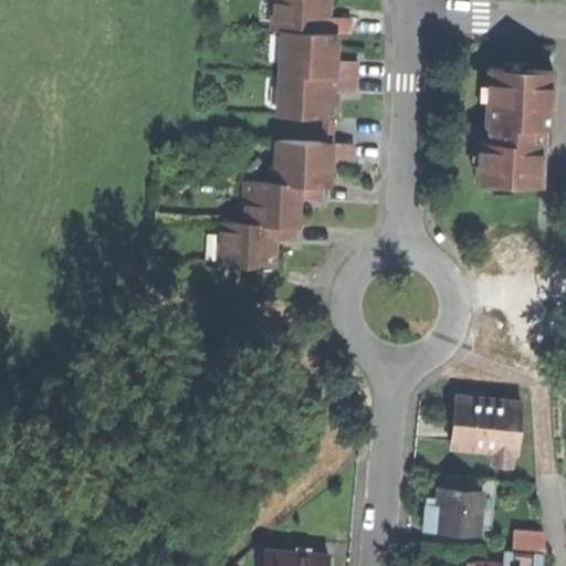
[(281,31),(337,33),(348,34),(349,17),(329,17),(329,12),(329,0),(272,0),(272,30),(281,31)]
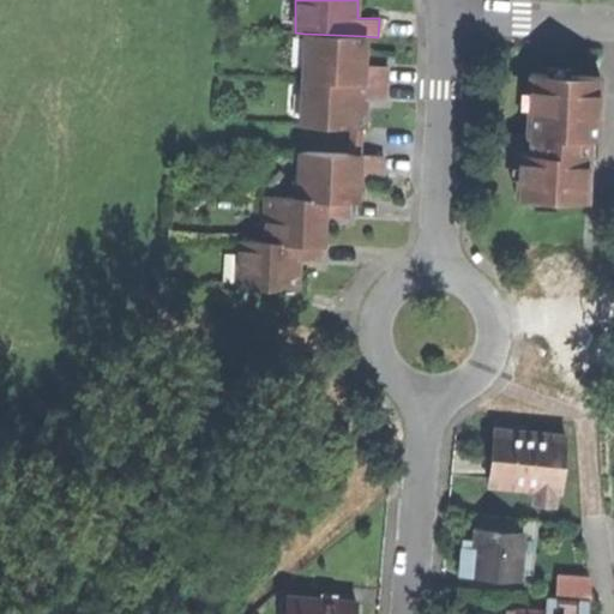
[(365,60),(366,36),(305,34),(304,78),(386,82),(387,66),(365,66),(365,60)]
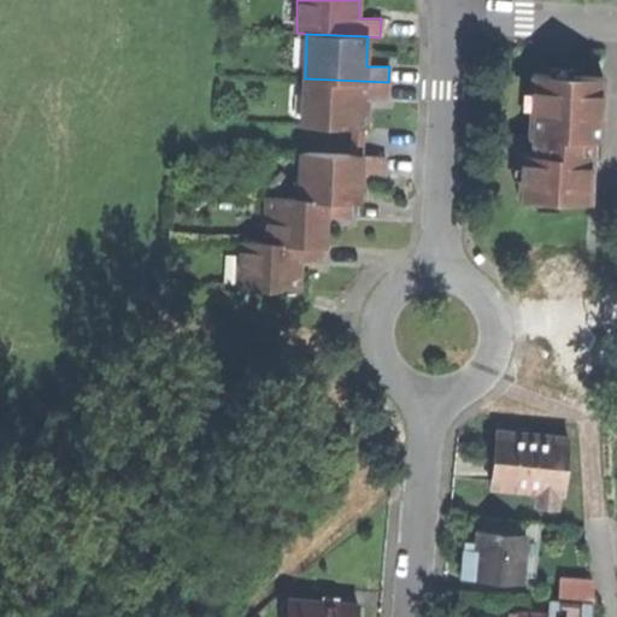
[(519,200),(588,201),(589,158),(589,140),(600,140),(603,77),(533,75),(532,135),(521,134),(521,154),(519,200)]
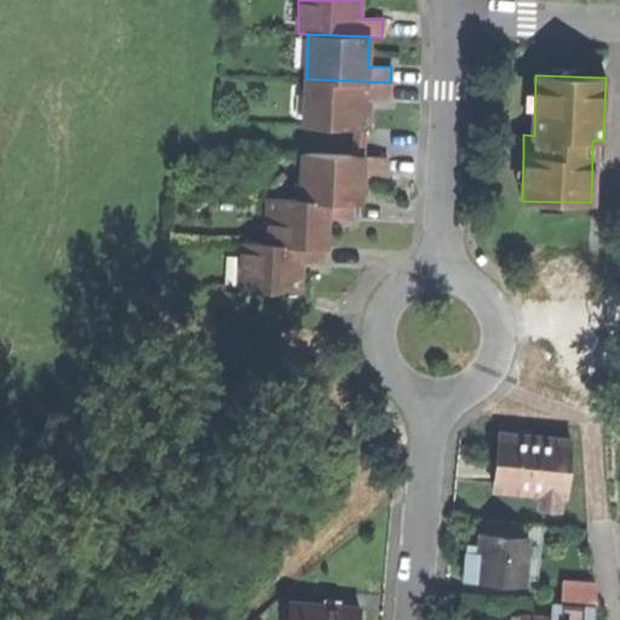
[(369,104),(369,99),(390,101),(390,82),(306,79),(304,126),(352,128),(365,128),(368,128),(369,104)]
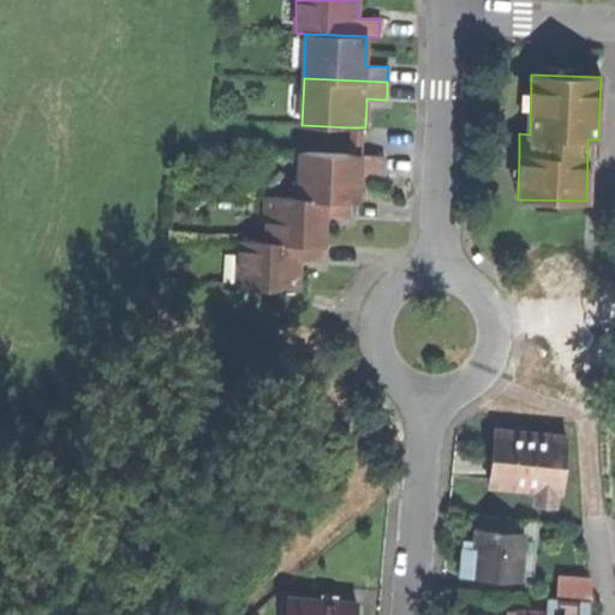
[(360,154),(362,127),(350,127),(348,153),(360,154)]
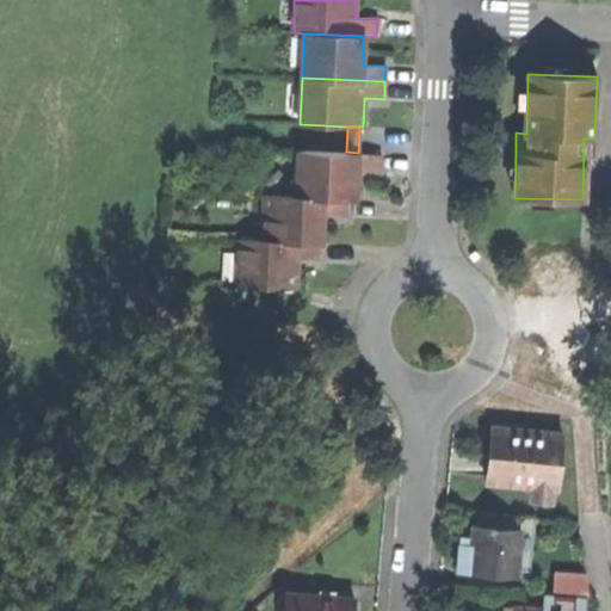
[(516,153),(516,133),(506,133),(505,141),(505,152),(516,153)]
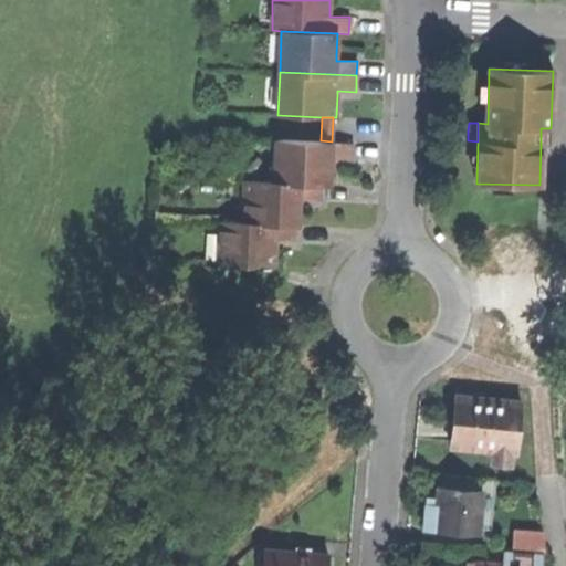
[(551,145),(551,128),(541,128),(541,145),(551,145)]
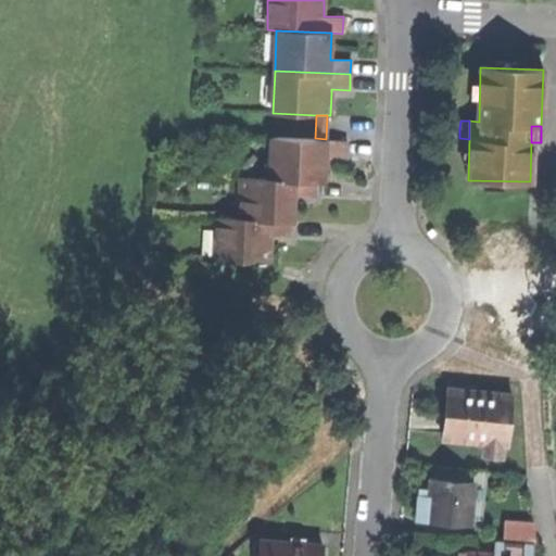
[(268,180),(316,182),(323,182),(324,161),(324,156),(346,158),(346,140),(326,139),(315,138),(270,137),(268,180)]
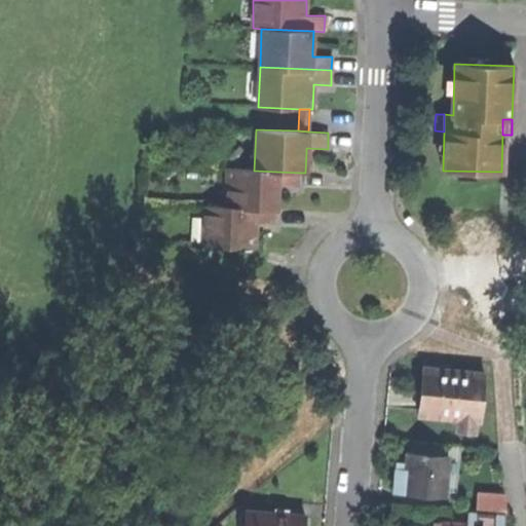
[(226,170),(225,208),(276,210),(276,189),(277,186),(299,187),(299,173),(254,171),(226,170)]
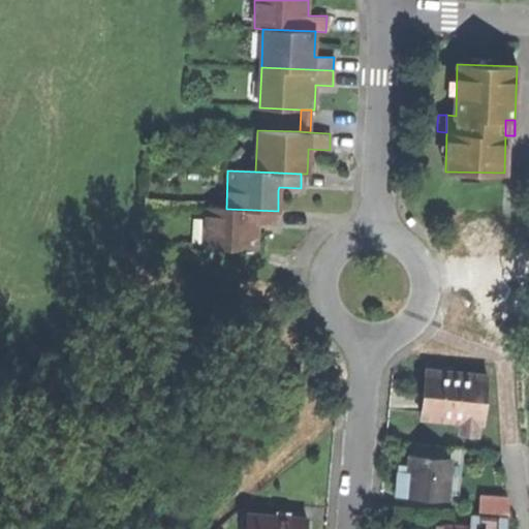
[(278,211),(226,209),(205,209),(203,248),(255,250),(256,229),(256,225),(277,226),(278,211)]
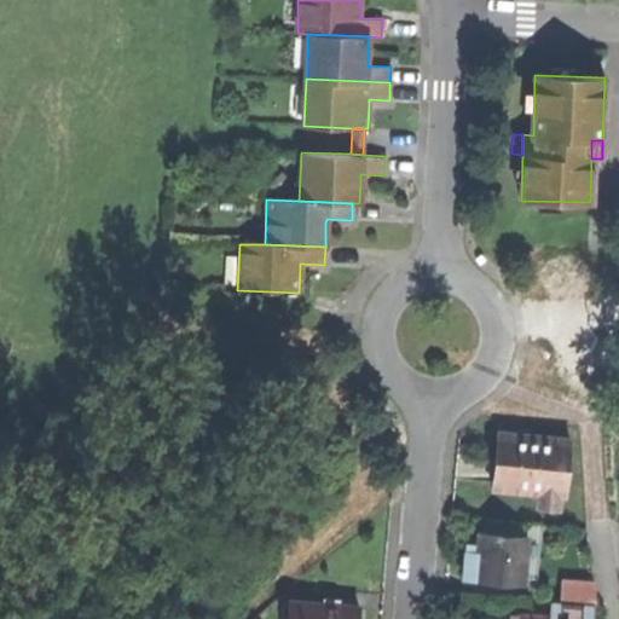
[(557,508),(559,493),(566,495),(570,439),(497,433),(495,456),(492,489),(539,492),(538,507),(557,508)]
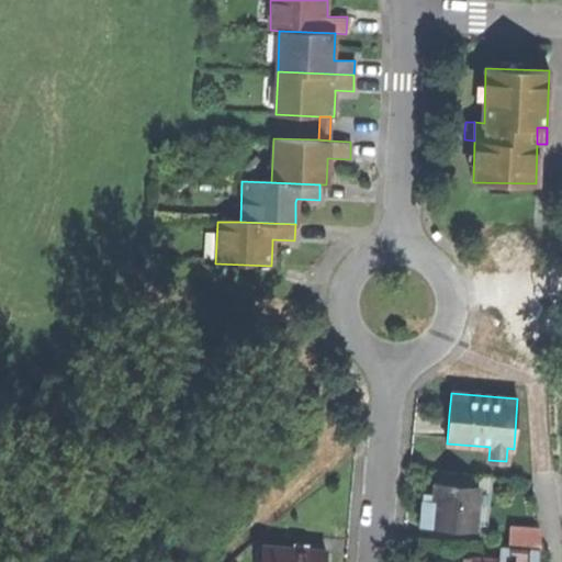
[(486,525),(491,475),(438,471),(436,486),(424,485),(420,513),(419,526),(474,530),(475,524),(486,525)]
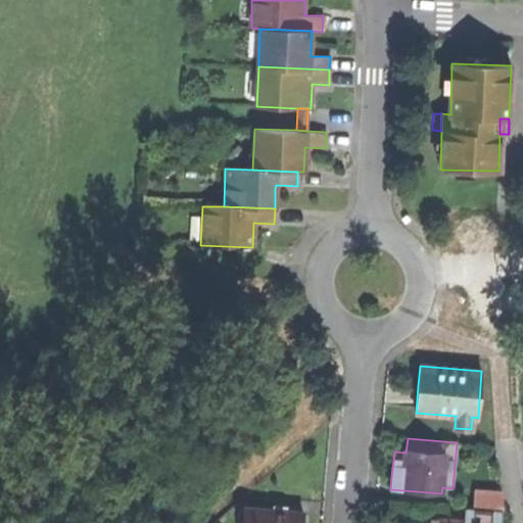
[(472,491),(471,507),(500,508),(501,492),(472,491)]
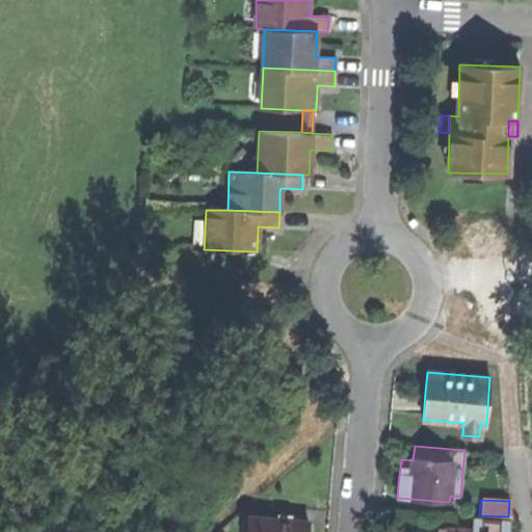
[(249,517),(248,531),(307,531),(308,522),(292,521),(292,513),(278,512),(277,520),(249,517)]
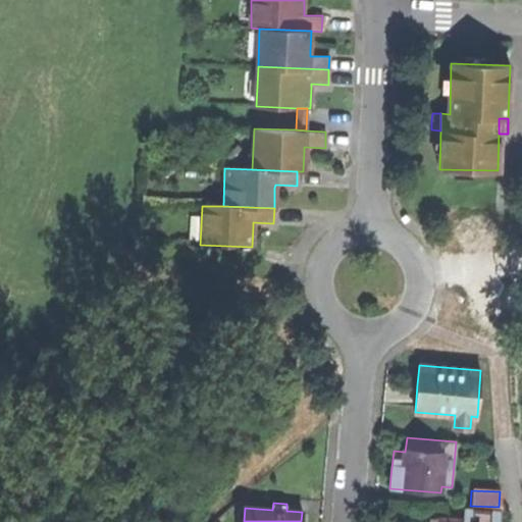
[(498,521),(499,520),(494,520),(496,512),(470,511),(470,514),(462,513),(461,518),(441,517),(440,521),(427,521),(426,521),(498,521)]
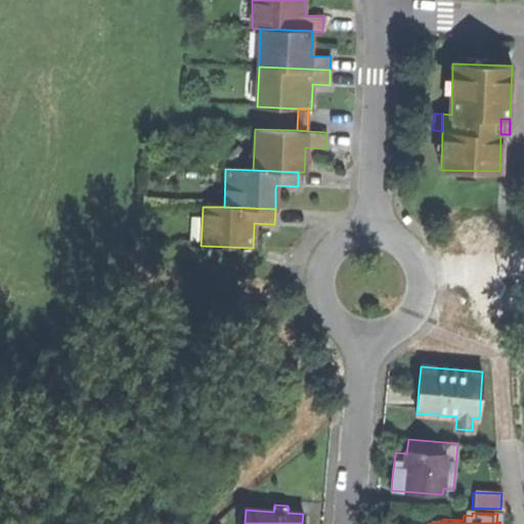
All buildings are outlined.
